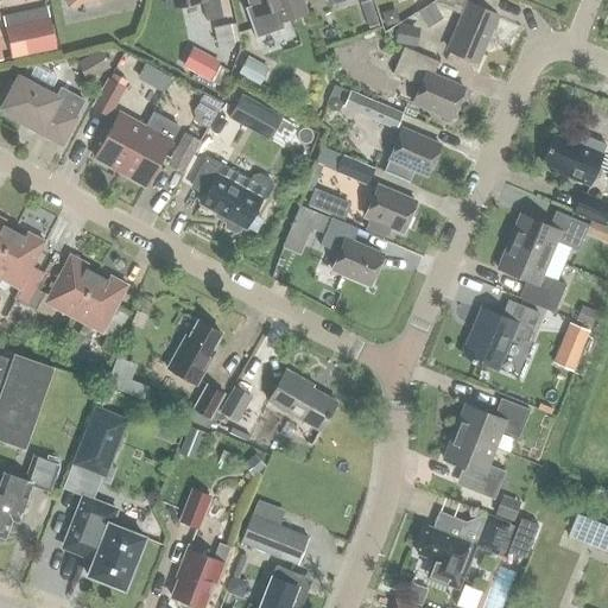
[(166,0),(169,7),(200,1),(204,20),(221,17),(216,0),(166,0)]
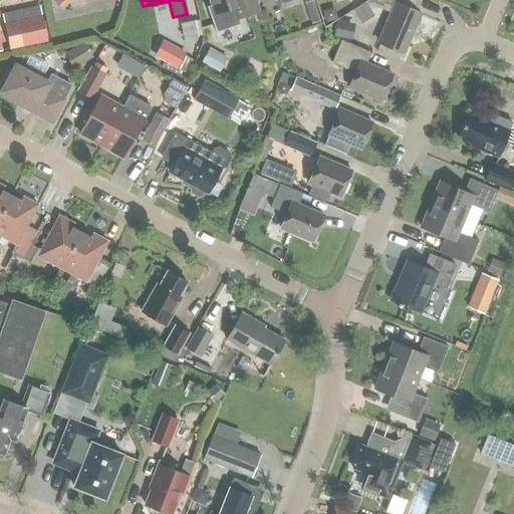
[(259,11),(255,0),(209,0),(212,5),(208,6),(208,5),(206,6),(215,32),(216,32),(216,31),(238,23),(237,18),(259,11)]
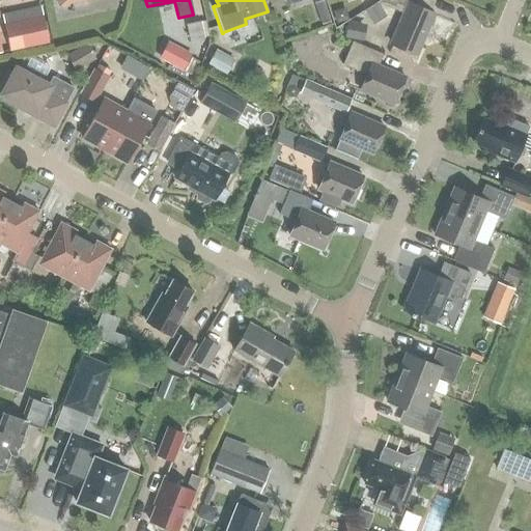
[(322,0),(319,0),(313,3),(317,15),(327,10),(322,0)]
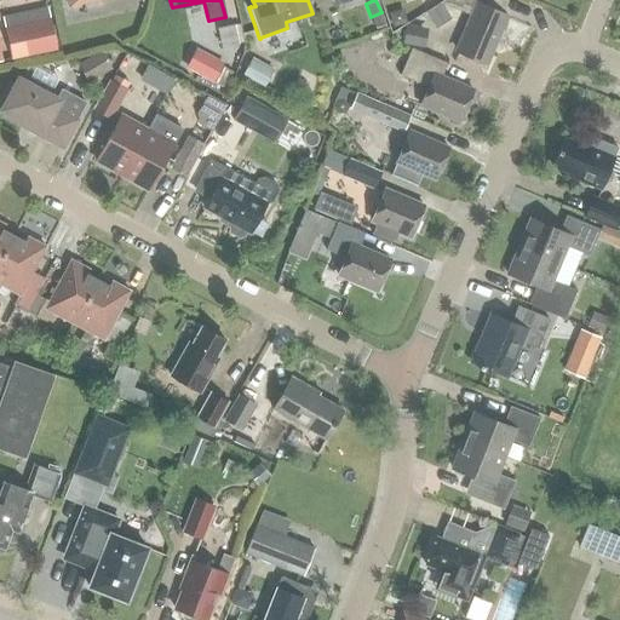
[(445,0),(472,11),(463,33),(465,34),(457,52),(483,63),(492,45),(494,46),(506,16),(499,12),(504,0),(445,0)]
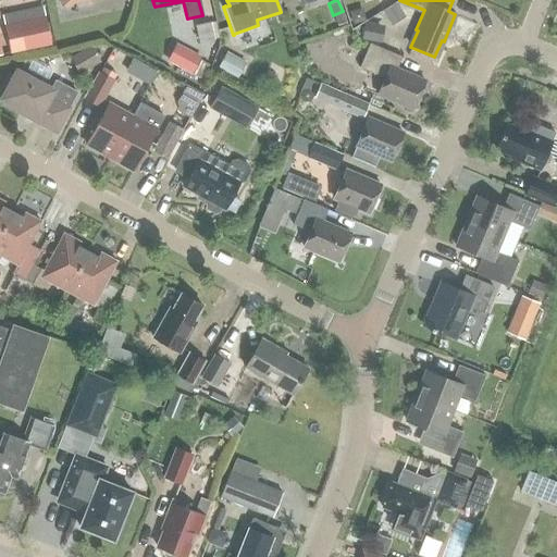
[(382,10),(387,20),(400,11),(395,2),(382,10)]
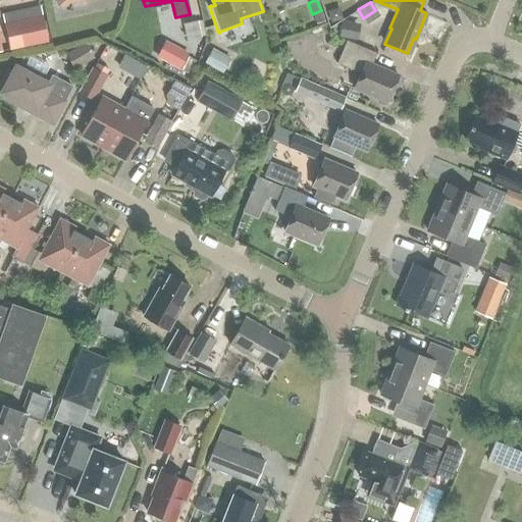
[(338,6),(326,10),(330,21),(342,18),(338,6)]
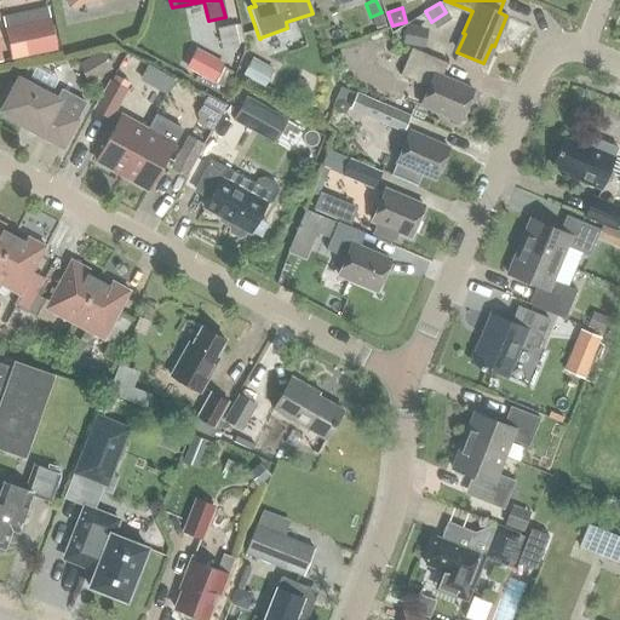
[(58,52),(51,19),(5,28),(12,62),(58,52)]
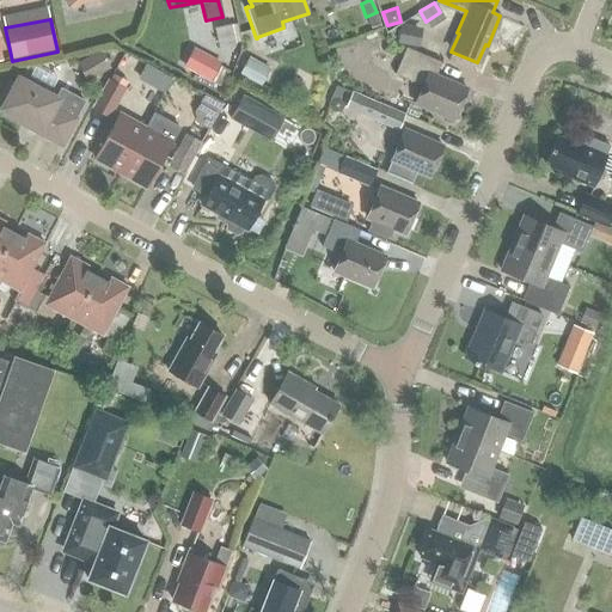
[(399,23),(397,42),(417,47),(421,28),(399,23)]
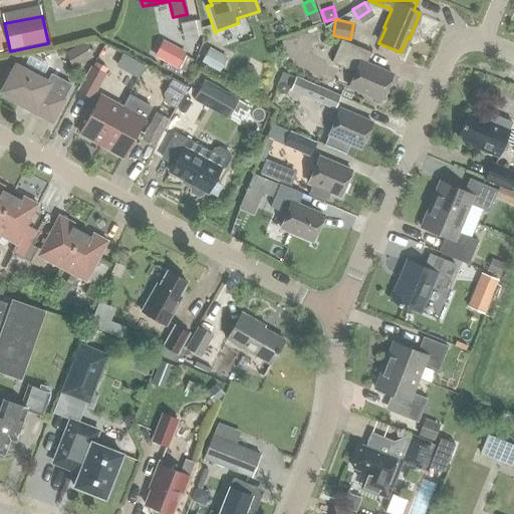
[(197,35),(195,22),(181,24),(183,38),(197,35)]
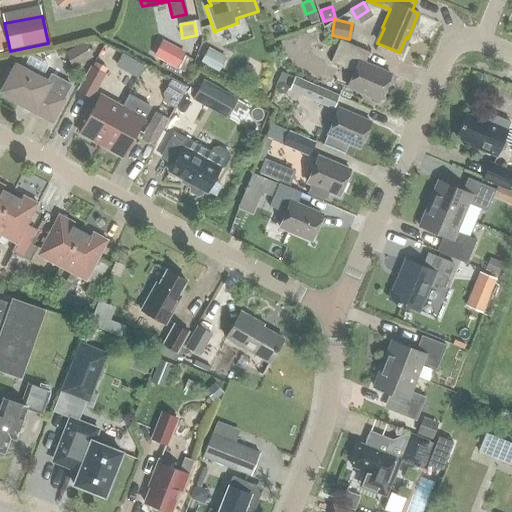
[(161,39),(152,56),(177,69),(186,52),(161,39)]
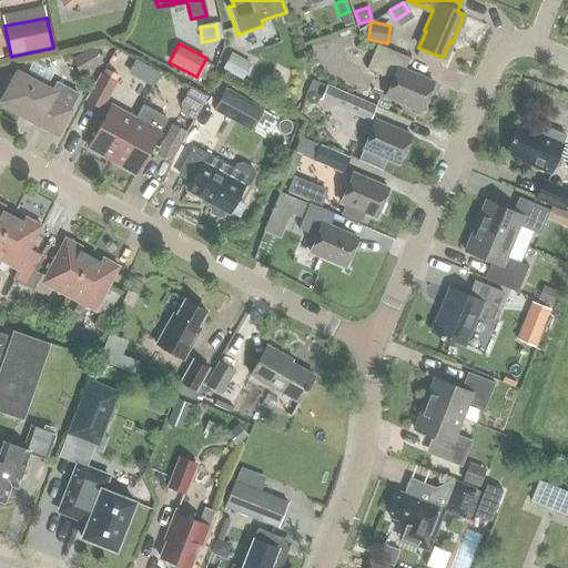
[(93,44),(72,58),(81,75),(102,62),(93,44)]
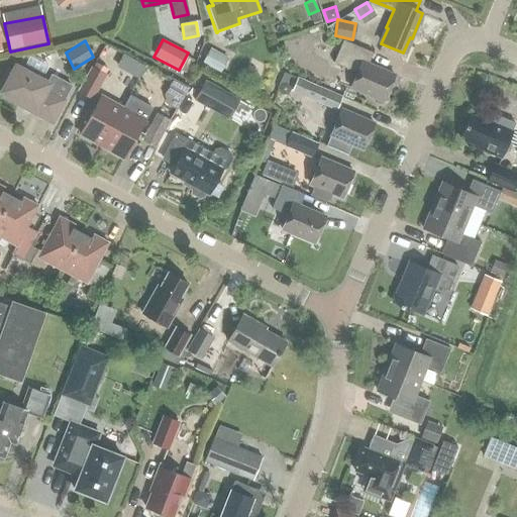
[(368,65),(373,54),(344,41),(334,64),(356,74),(350,88),(383,101),(394,75),(368,65)]
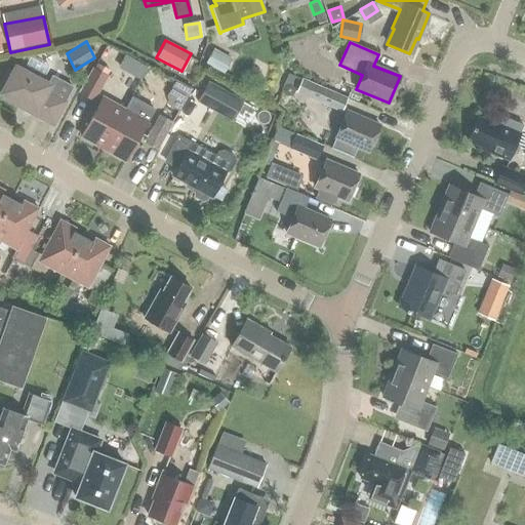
[(213,49),(204,65),(223,75),(232,59),(213,49)]
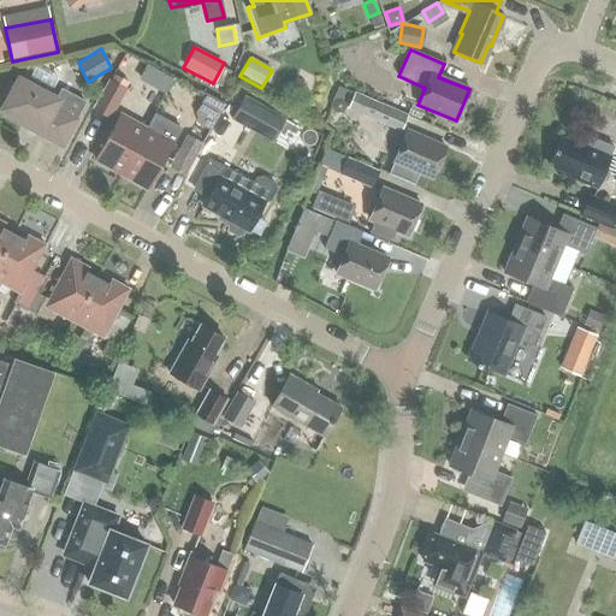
[(146,64),(138,78),(163,92),(171,77),(146,64)]
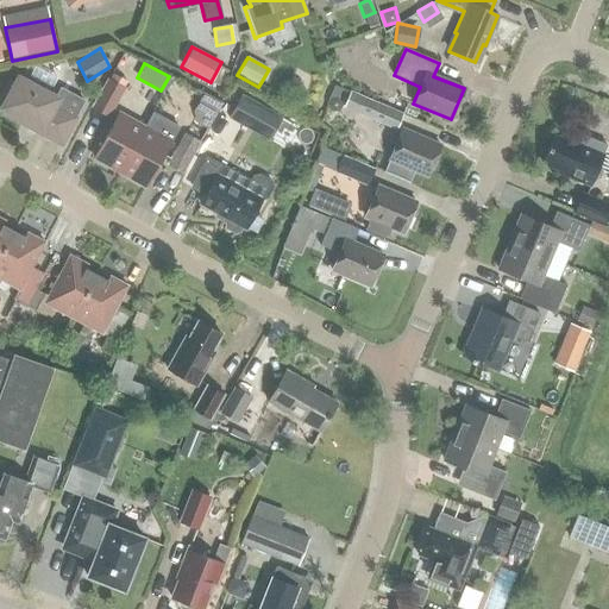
[(10,83),(0,100),(5,102),(2,107),(7,110),(5,114),(19,123),(22,118),(38,126),(35,131),(60,144),(73,118),(82,101),(58,88),(54,99),(49,98),(52,93),(48,90),(26,79),(24,77),(22,82),(17,80),(14,86),(10,83)]
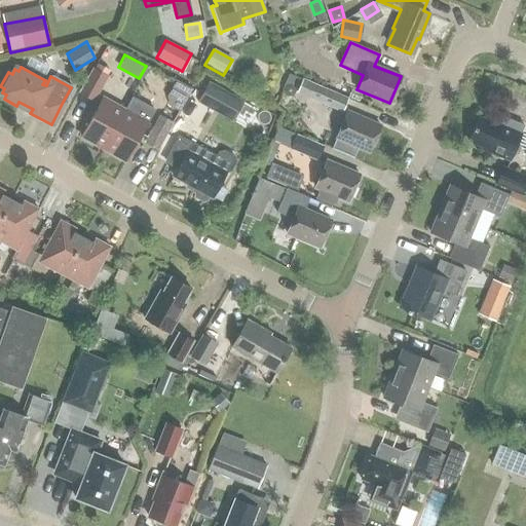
[(108,76),(92,68),(78,94),(82,96),(87,99),(94,102),(108,76)]
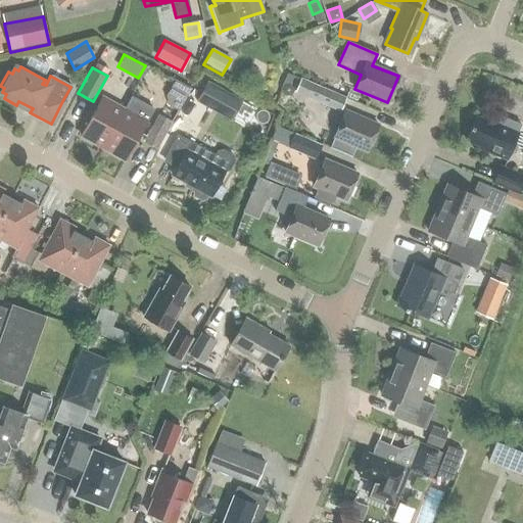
[(295,92),(305,96),(340,110),(346,97),(300,79),(295,92)]
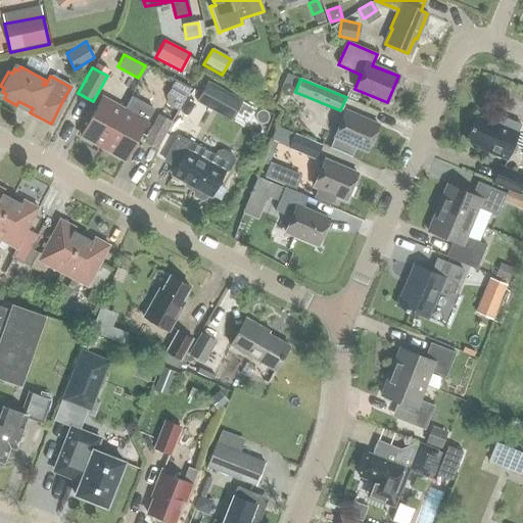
[(196,101),(230,120),(241,99),(207,81),(196,101)]
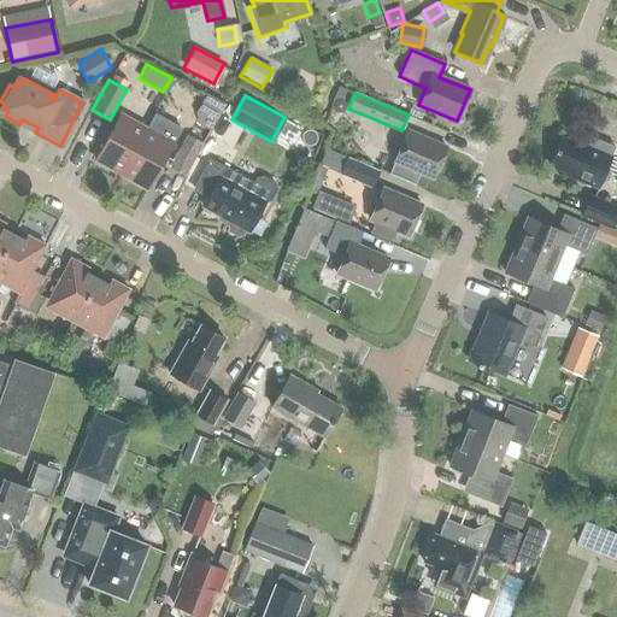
[(333,99),(331,107),(334,112),(342,112),(346,105),(342,99),(333,99)]
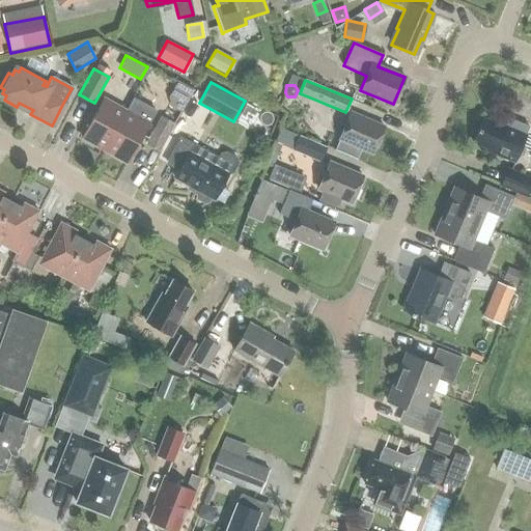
[(124,111),(102,99),(81,138),(104,149),(124,111)]
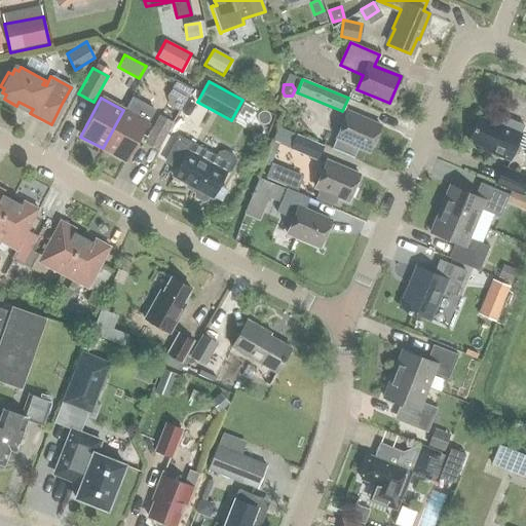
[(103,148),(124,160),(152,109),(130,98),(123,110),(103,148)]
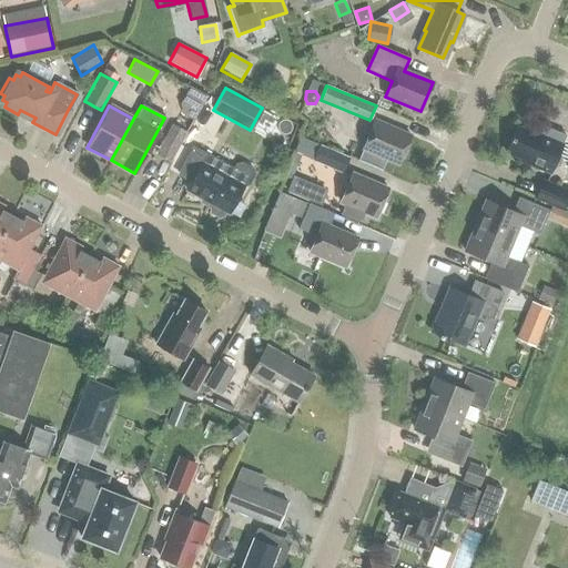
[(387,160),(398,164),(411,135),(375,121),(363,150),(357,161),(382,171),(387,160)]
